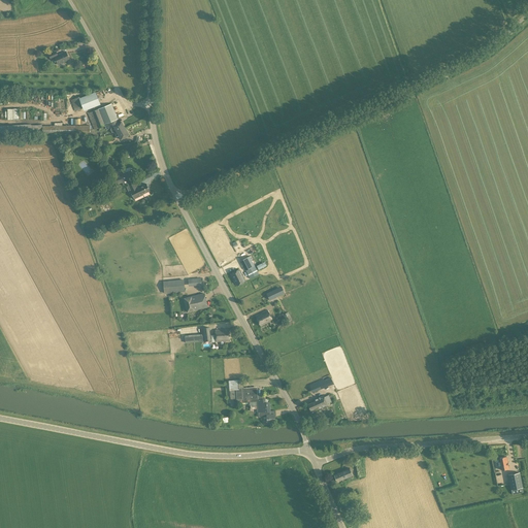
[(55,57),(58,64),(69,60),(66,52),(57,56),(56,52),(48,55),(51,59),(55,57)]
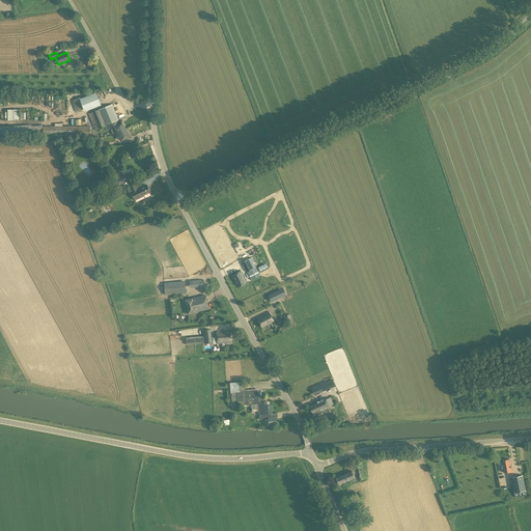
[(102,105),(96,92),(80,99),(80,98),(71,101),(75,112),(83,109),(84,111),(102,105)]
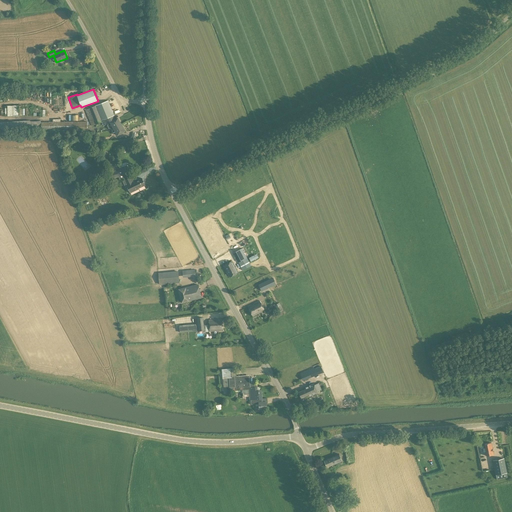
[(99,121),(104,119),(112,116),(113,115),(108,101),(85,110),(91,126),(100,123),(99,121)]
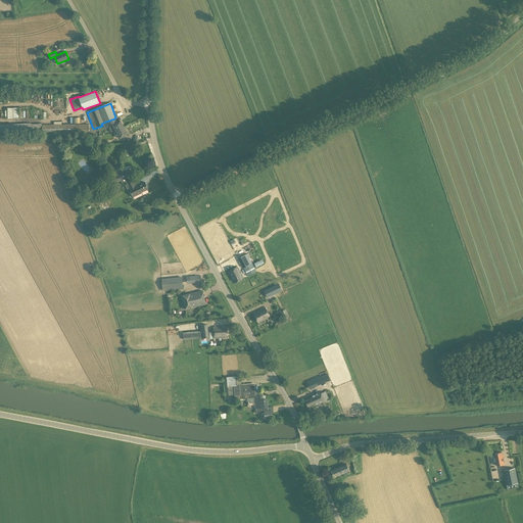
[(21,107),(5,107),(5,119),(25,117),(25,110),(21,110),(21,107)]
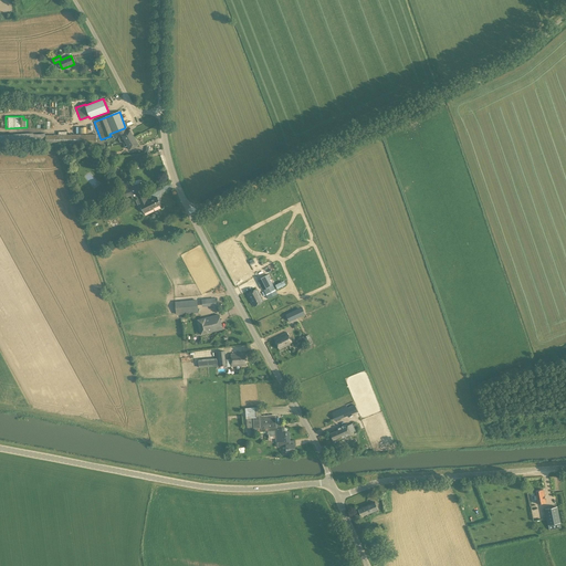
[(119,144),(123,144),(134,138),(130,130),(127,133),(124,128),(115,132),(118,139),(118,140),(119,144)]
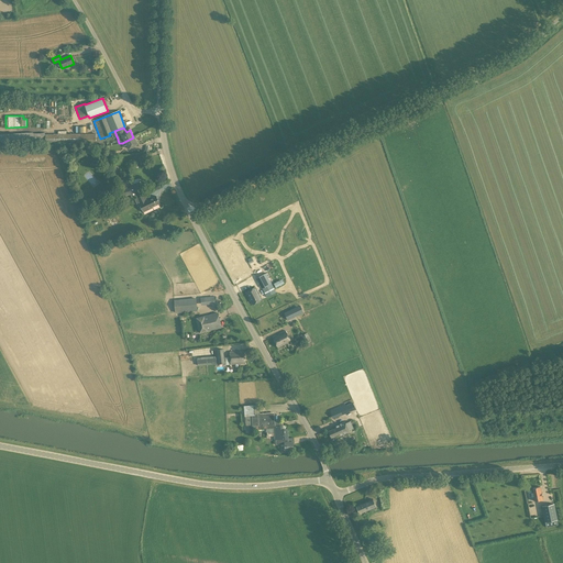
[(45,135),(45,145),(96,144),(96,135),(45,135)]
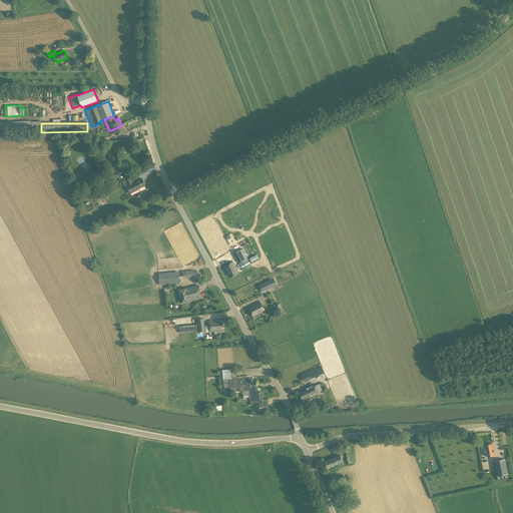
[(125,131),(121,125),(111,130),(112,132),(115,131),(117,135),(125,131)]
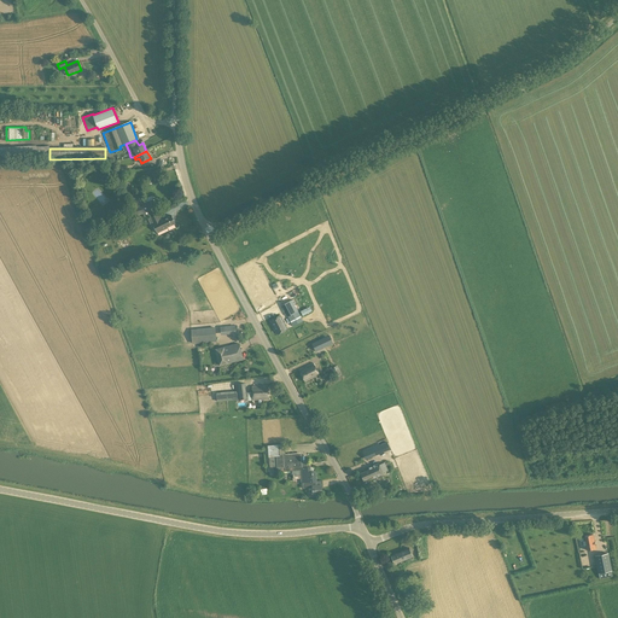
[(145,216),(150,215),(157,213),(153,200),(146,202),(138,203),(139,207),(130,209),(132,216),(144,213),(145,216)]
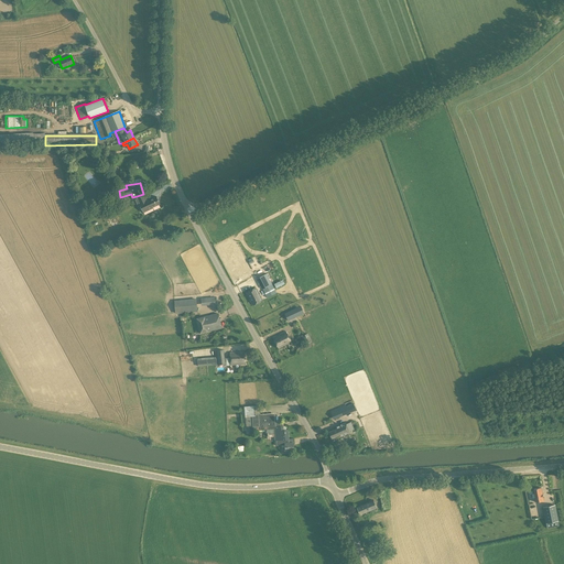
[(139,207),(140,206),(143,213),(153,208),(152,207),(160,204),(156,196),(145,202),(143,197),(136,202),(139,207)]
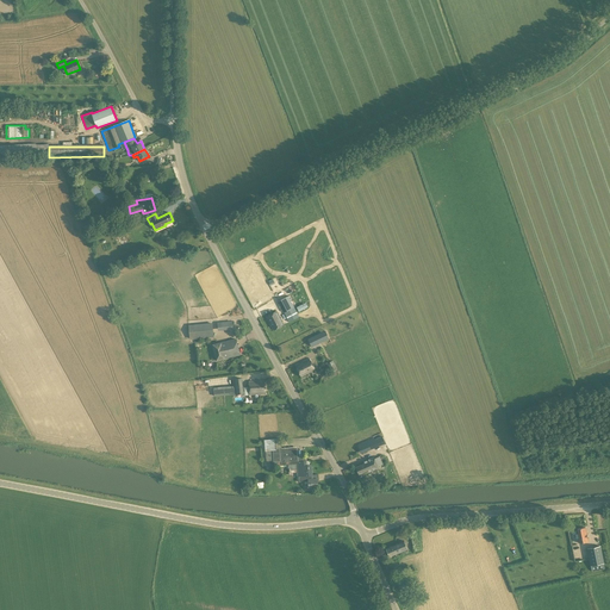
[(288,323),(299,317),(288,296),(278,302),(288,323)]
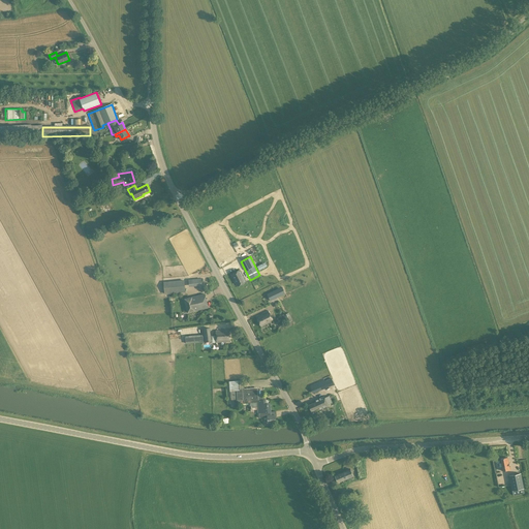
[(229,272),(237,286),(246,281),(239,267),(229,272)]
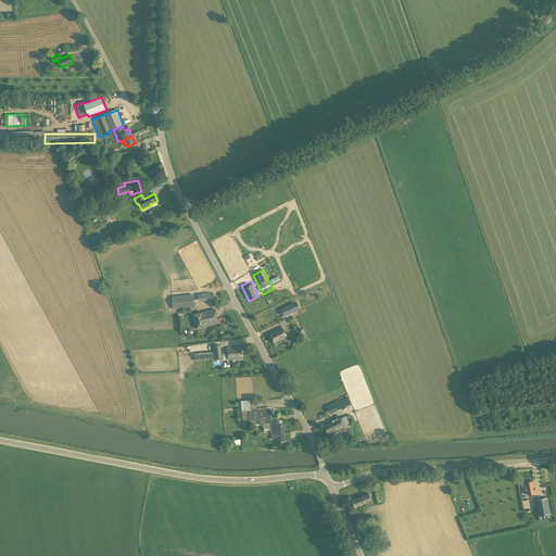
[(172,298),(173,308),(194,306),(193,295),(172,298)]
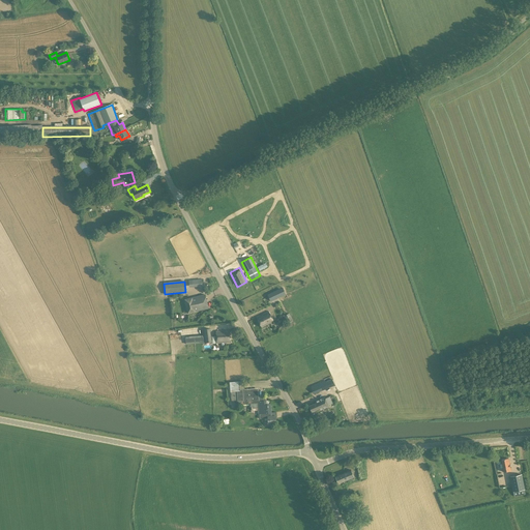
[(270,301),(286,294),(283,287),(267,295),(270,301)]
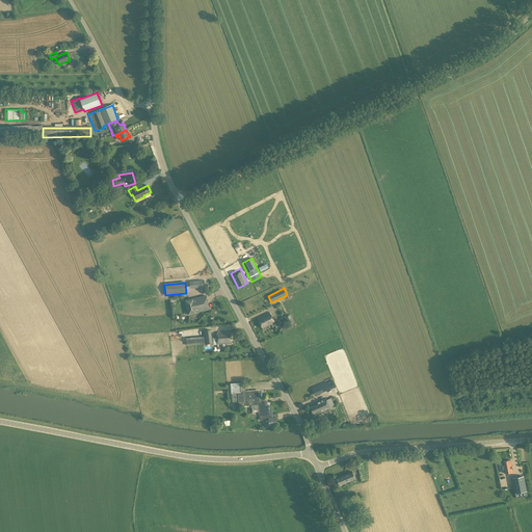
[(185,300),(189,314),(209,310),(206,296),(185,300)]
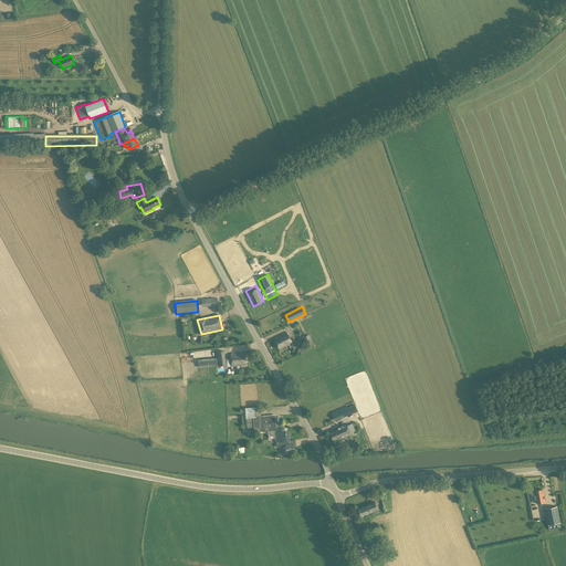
[(287,332),(273,338),(279,350),(293,344),(287,332)]
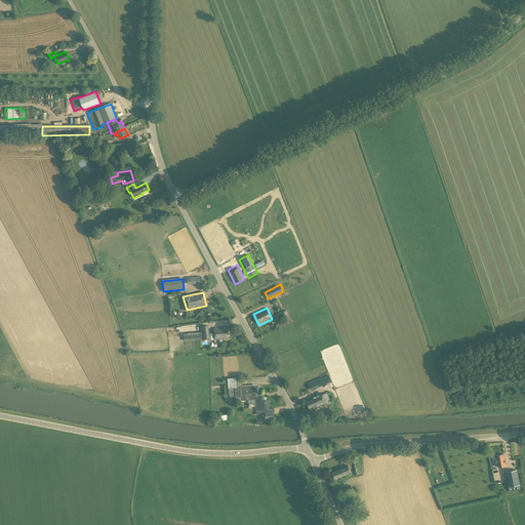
[(184,333),(185,341),(201,339),(201,340),(209,339),(207,325),(200,326),(200,332),(184,333)]
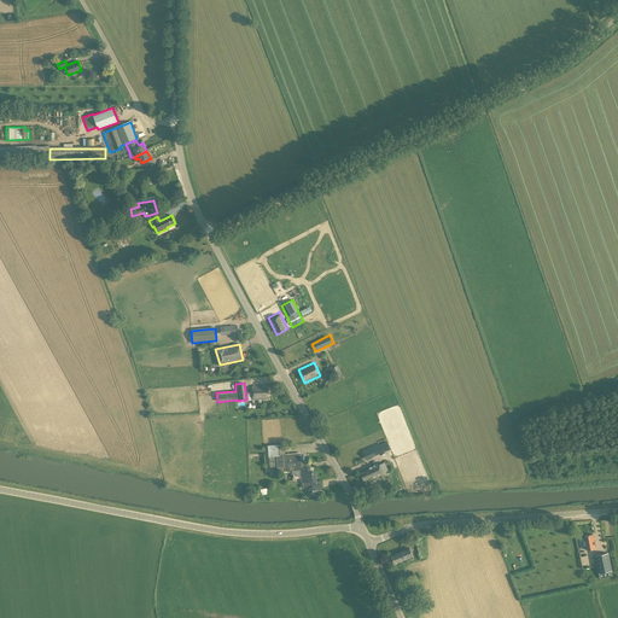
[(248,401),(254,400),(268,398),(268,385),(252,386),(252,391),(246,392),(248,401)]
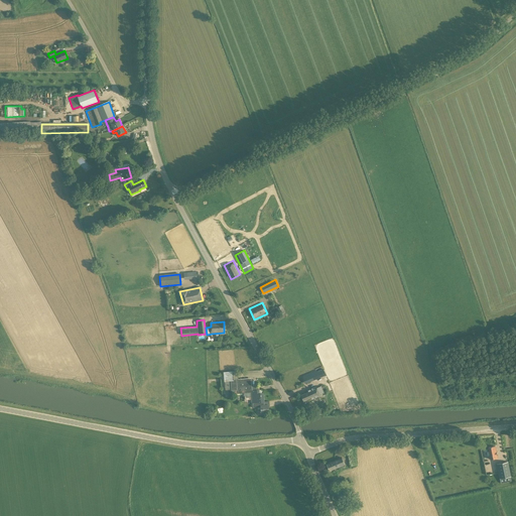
[(302,376),(303,380),(305,383),(309,381),(319,377),(316,370),(310,373),(303,376),(302,376)]
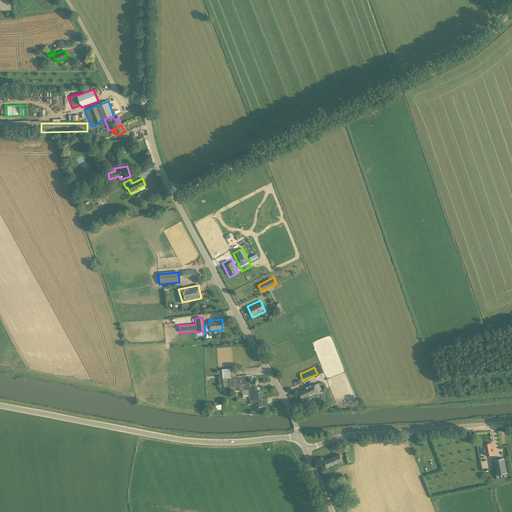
[(250,400),(258,399),(262,399),(262,390),(258,391),(257,387),(250,388),(249,375),(231,376),(230,368),(222,369),(224,391),(242,390),(243,394),(249,394),(250,400)]
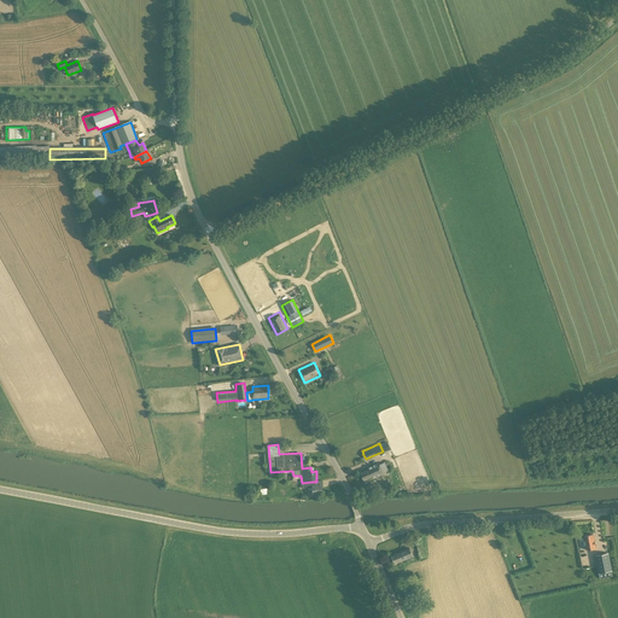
[(384,462),(379,465),(379,464),(368,467),(369,470),(361,473),(363,481),(372,477),(373,479),(384,474),(383,472),(388,471),(384,462)]
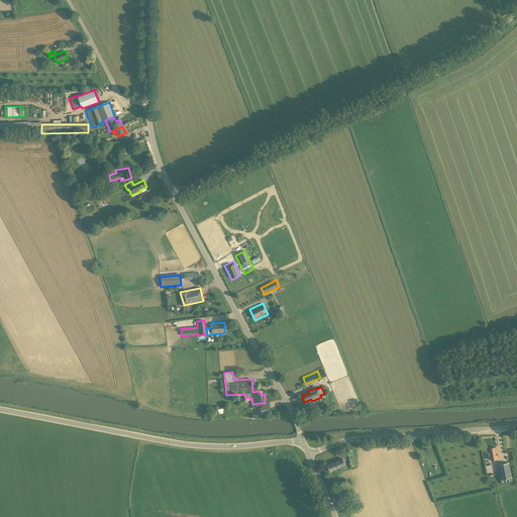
[(261,403),(252,404),(252,408),(262,408),(262,413),(270,412),(269,406),(261,406),(261,403)]
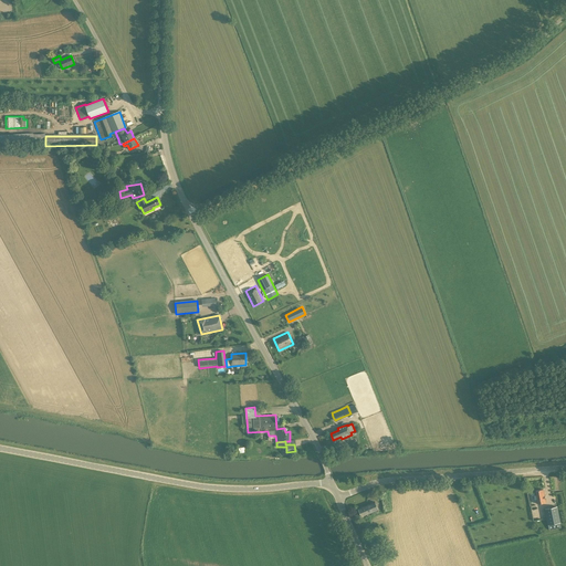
[(536,504),(538,503),(538,504),(546,503),(543,489),(535,491),(537,500),(535,500),(536,504)]
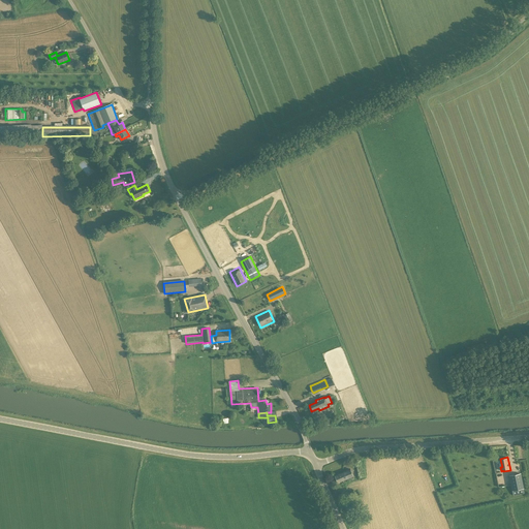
[(350,469),(335,475),(338,483),(353,476),(350,469)]
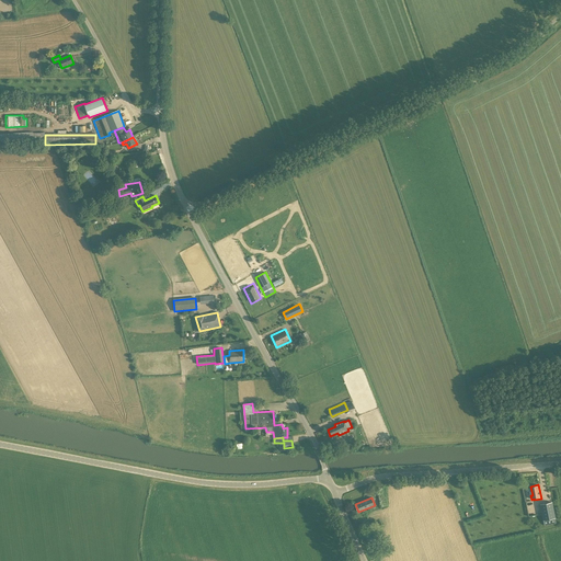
[(556,518),(552,502),(539,504),(542,521),(544,526),(556,523),(556,518)]
